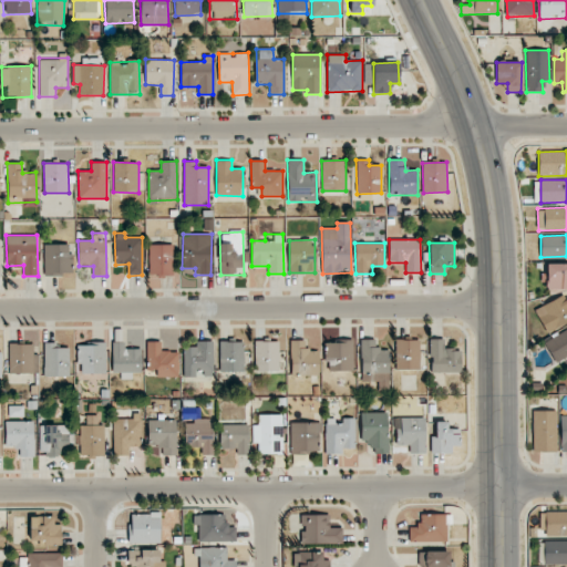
[(44,244),(43,275),(72,275),(73,254),(69,254),(69,245),(44,244)]
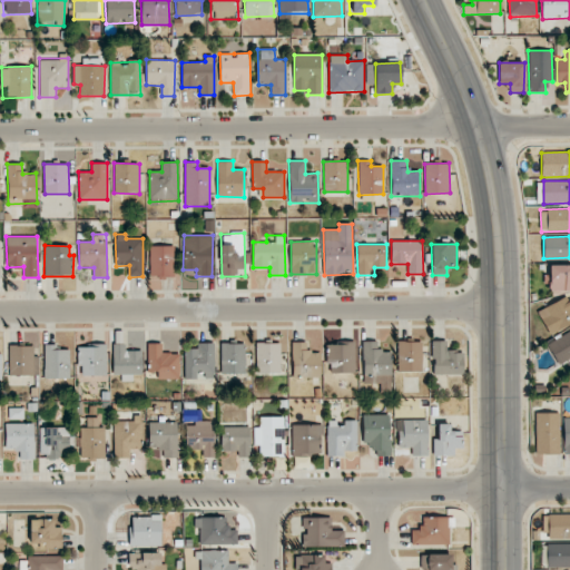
[(174,245),(149,245),(150,276),(174,276),(174,245)]
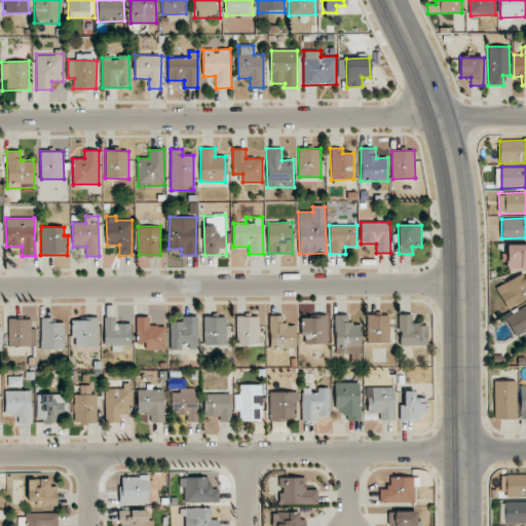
[(525,243),(506,245),(508,268),(525,267),(525,243)]
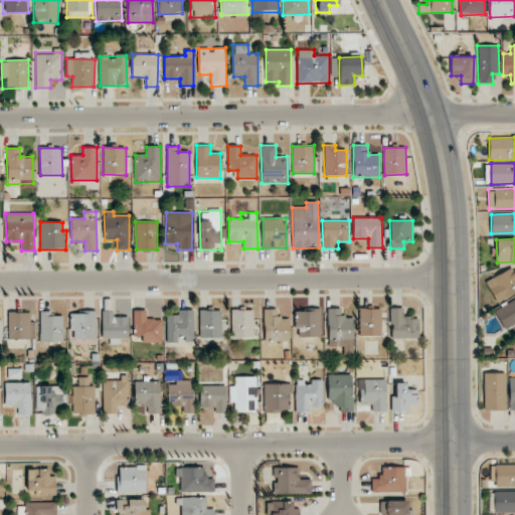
[(514,274),(514,275),(511,268),(485,282),(496,302),(514,292),(514,274)]
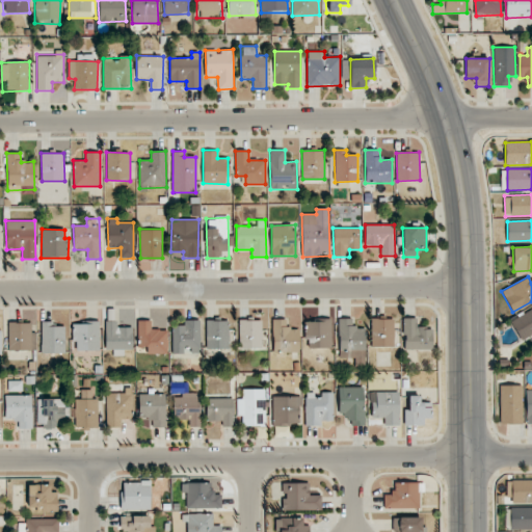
[(520,340),(531,333),(531,308),(509,320),(520,340)]
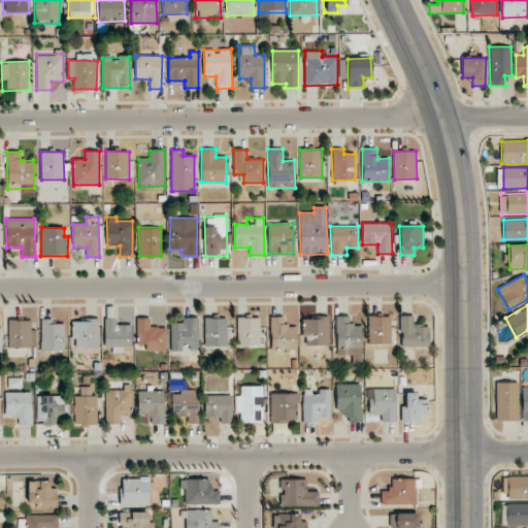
[(349,316),(335,316),(336,355),(353,355),(353,363),(363,363),(362,325),(349,325),(349,316)]
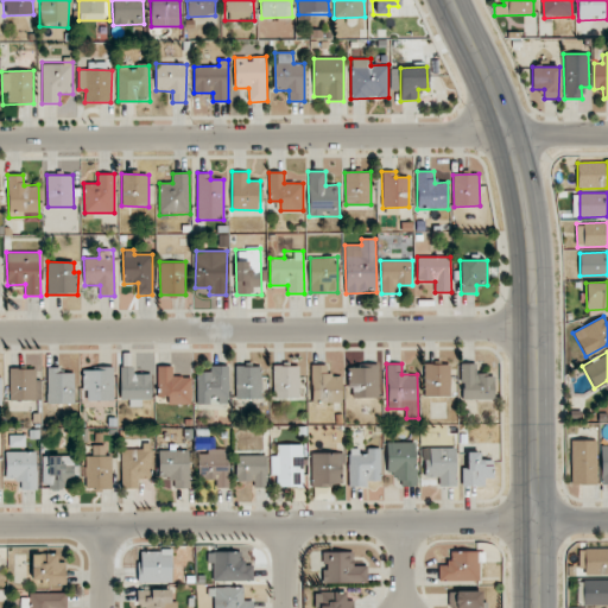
[(450,397),(450,365),(424,363),(424,397),(450,397)]
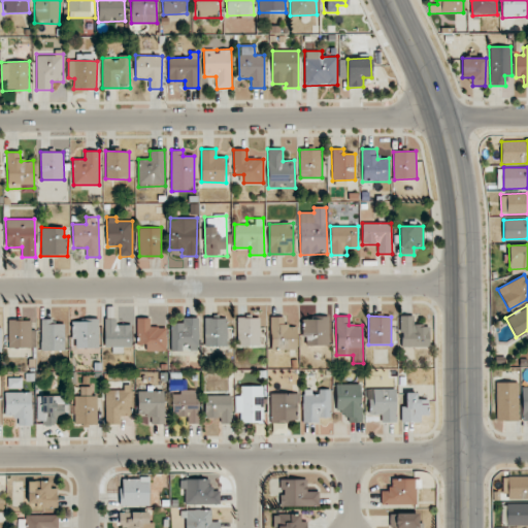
[(429,347),(429,326),(414,326),(414,316),(400,316),(400,347),(429,347)]
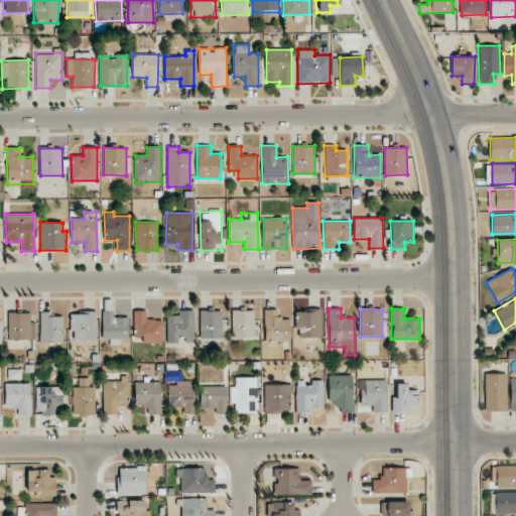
[(290,342),(290,317),(277,317),(277,309),(265,309),(265,342),(290,342)]
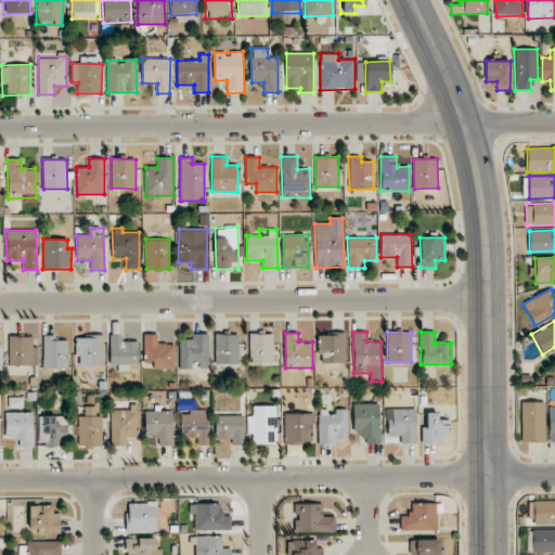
[(346,363),(346,334),(318,333),(318,355),(322,355),(322,363),(346,363)]
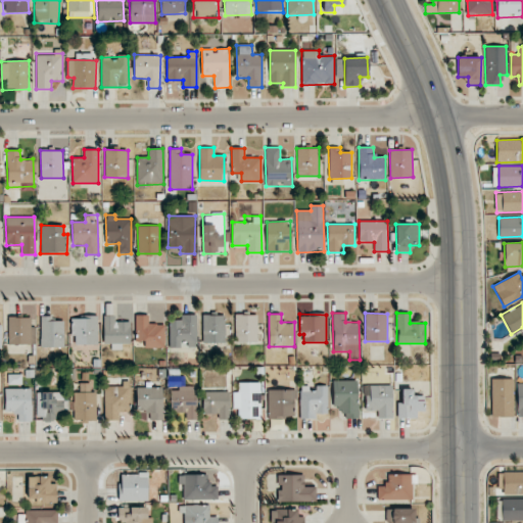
[(146,348),(164,348),(164,324),(149,324),(149,315),(135,315),(135,341),(145,341),(146,348)]
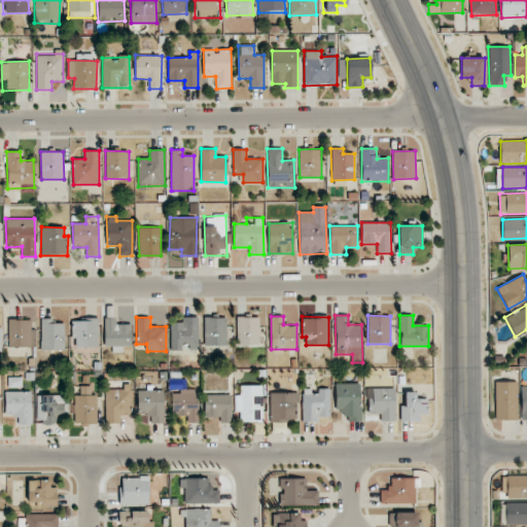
[(181,317),(181,322),(171,322),(170,350),(198,351),(199,317),(181,317)]
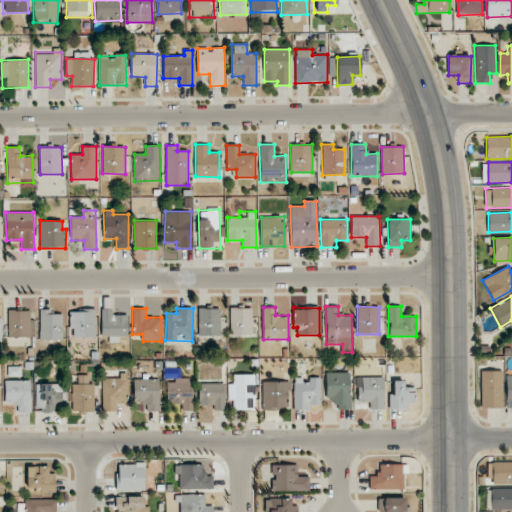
[(199,338),(220,337),(220,308),(198,309),(199,338)]
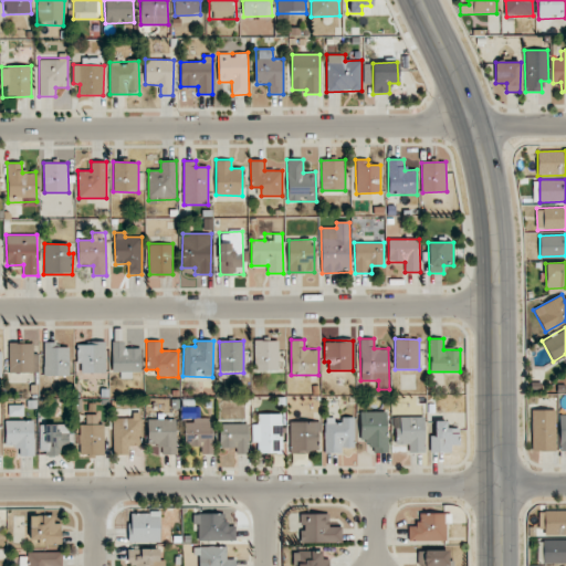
[(279,341),(254,341),(254,371),(279,370),(279,341)]
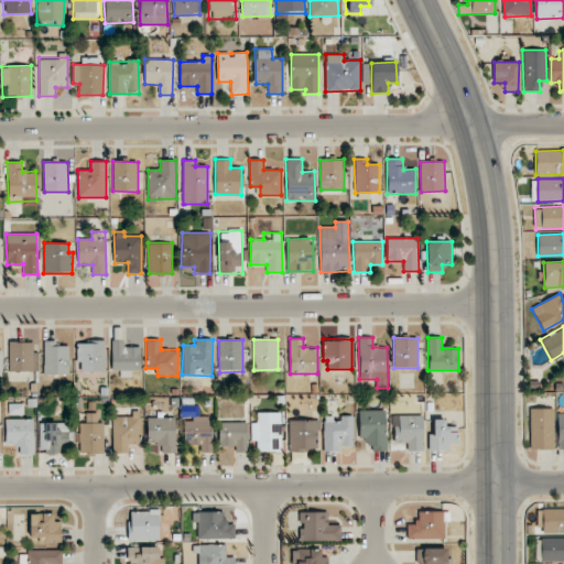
[(44,375),(68,375),(68,346),(57,347),(57,340),(43,340),(44,375)]
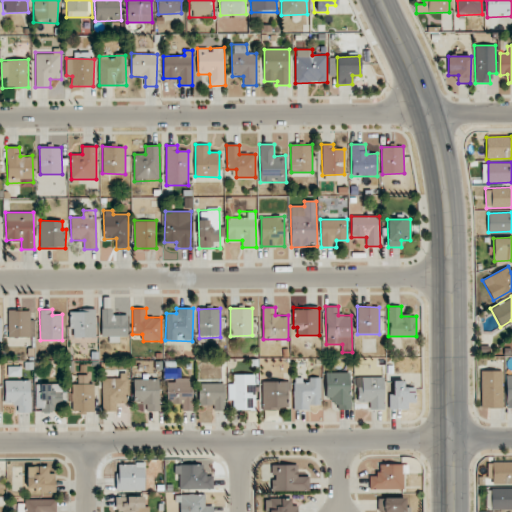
[(101,336),(110,336),(109,342),(120,343),(120,336),(127,337),(128,315),(112,315),(112,309),(101,309),(101,336)]
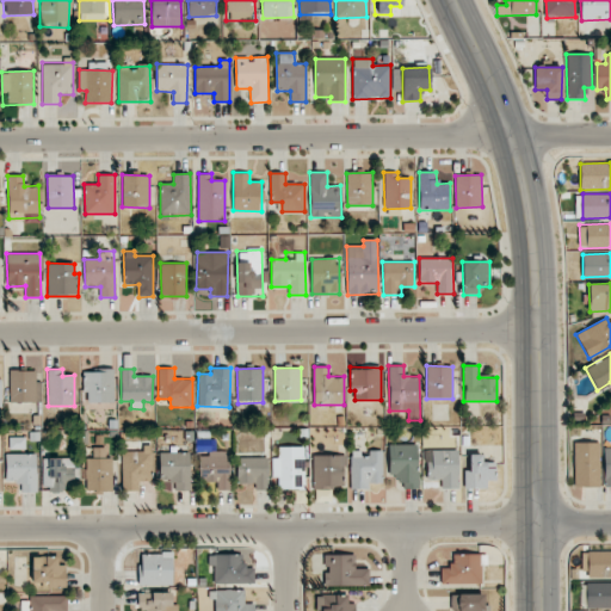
[(10,403),(37,403),(36,370),(10,370),(10,403)]
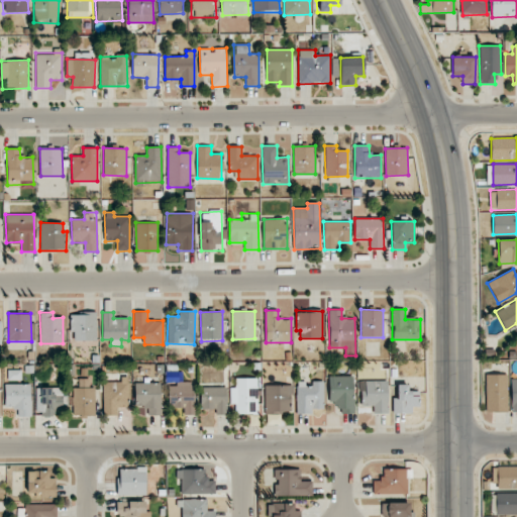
[(75,341),(97,340),(96,313),(70,314),(71,332),(75,331),(75,341)]
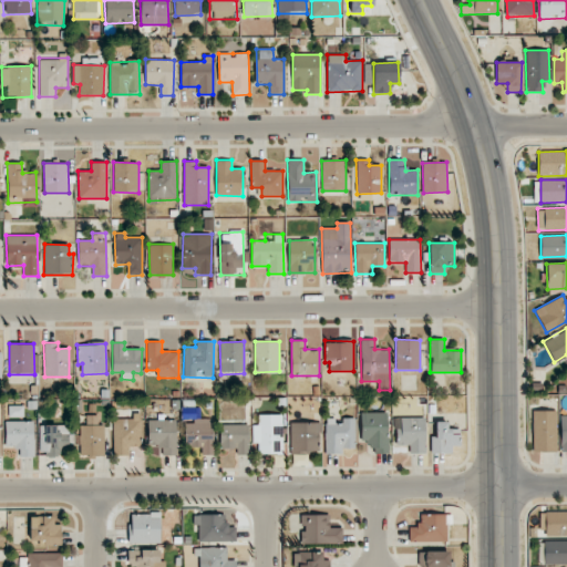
[(555,452),(556,411),(533,410),(532,452),(555,452)]
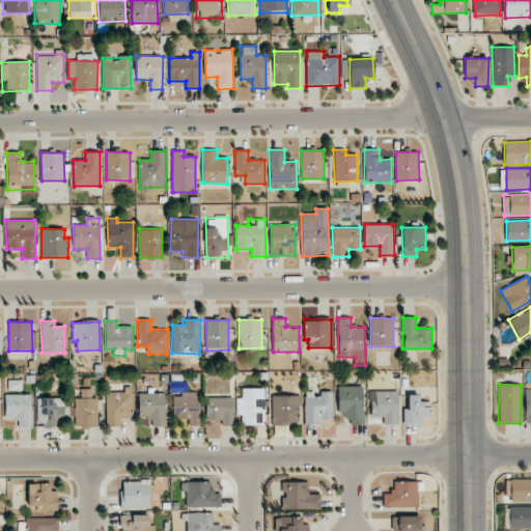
[(363,386),(337,387),(338,413),(350,413),(350,425),(364,424),(363,386)]
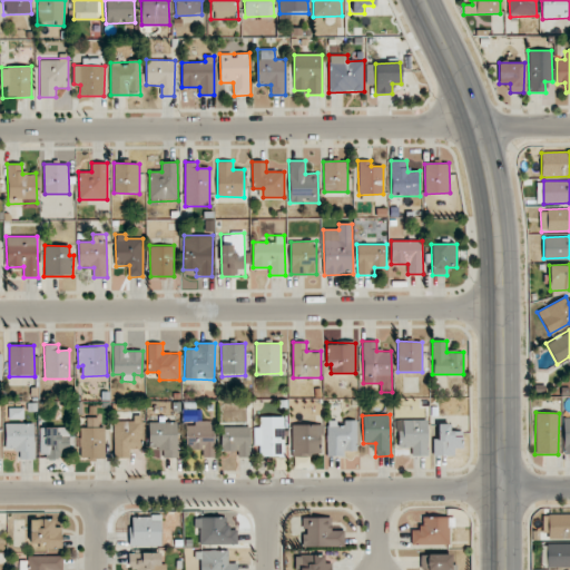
[(114,458),(129,459),(129,450),(141,450),(143,415),(134,415),(134,421),(115,421),(114,458)]
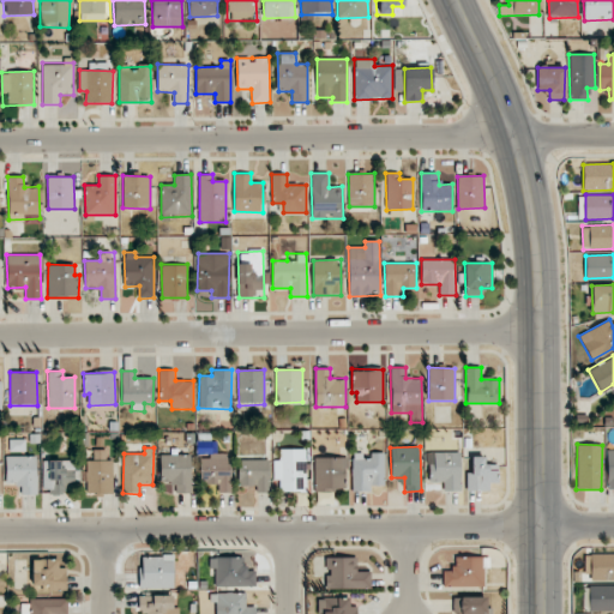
[(385,485),(384,455),(362,456),(362,452),(351,453),(353,492),(374,491),(374,486),(385,485)]
